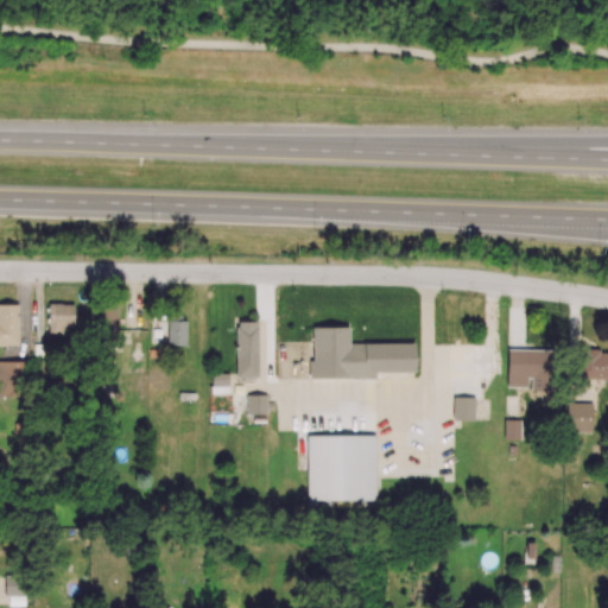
[(18,305),(0,304),(0,344),(18,346),(18,305)]
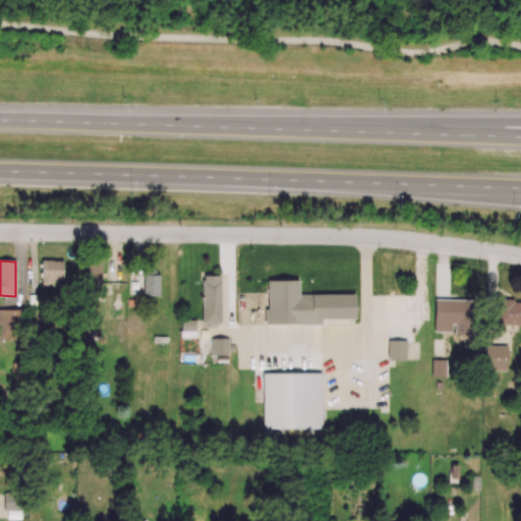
[(53,286),(53,280),(63,280),(63,261),(41,262),(41,287),(53,286)]
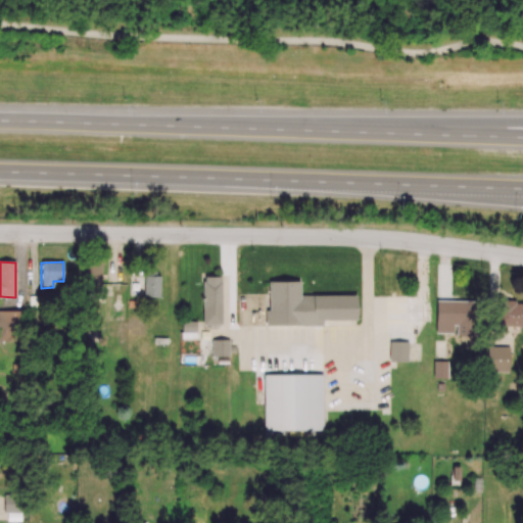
[(101,262),(87,262),(86,290),(100,290),(101,262)]
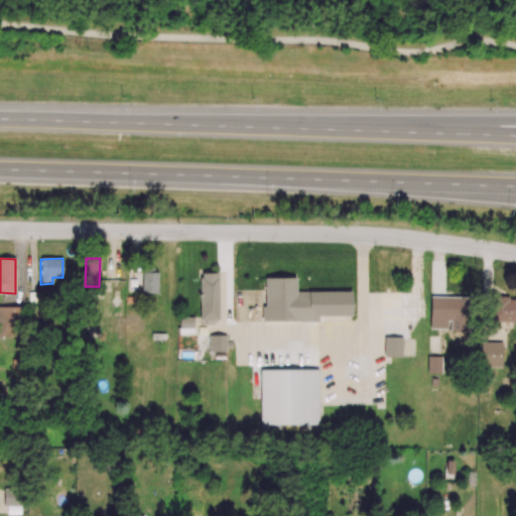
[(158,272),(142,272),(141,293),(157,294),(158,272)]
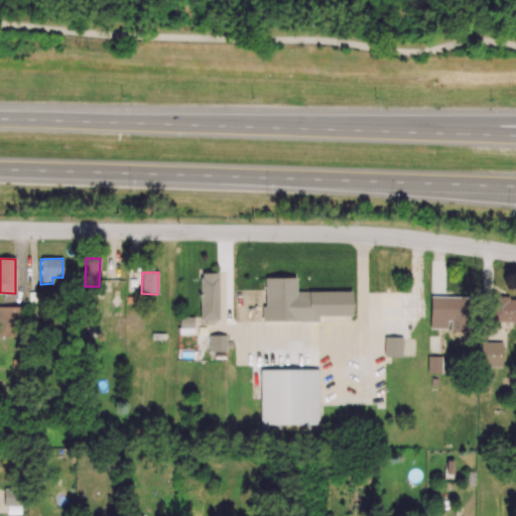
[(201,321),(219,320),(218,273),(200,273),(201,321)]
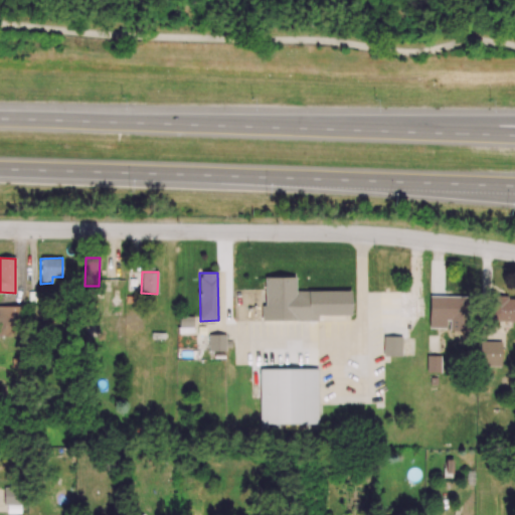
[(350,292),(296,291),(296,278),(264,278),(264,321),(318,322),(318,316),(350,316),(350,292)]
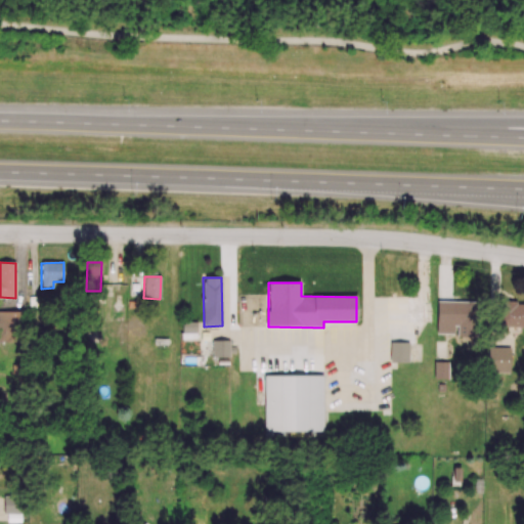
[(0,311),(0,342),(19,343),(20,312),(0,311)]
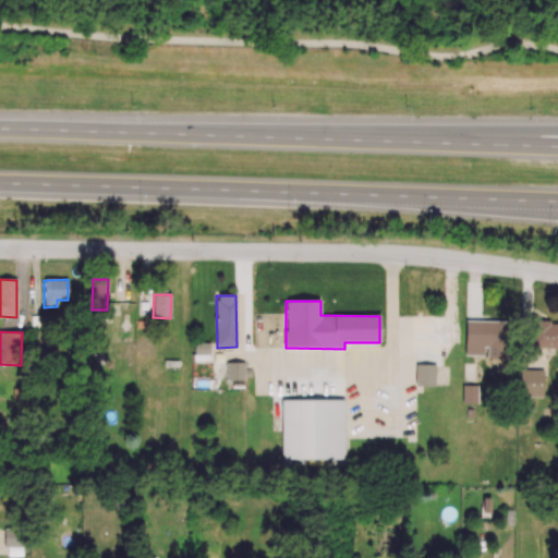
[(227,381),(244,380),(244,362),(226,362),(227,381)]
